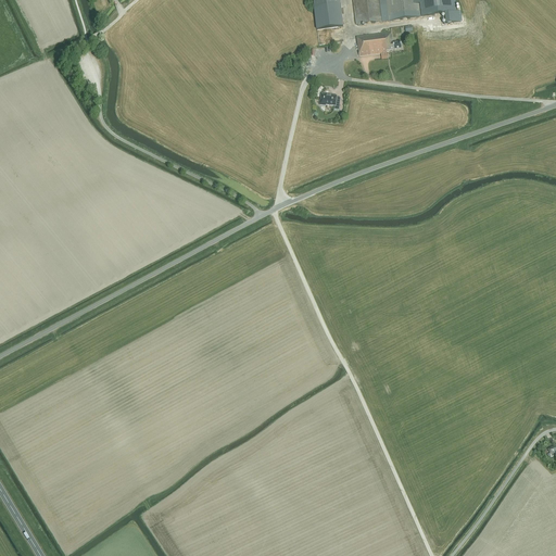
[(339,0),(313,0),(317,30),(343,27),(339,0)]
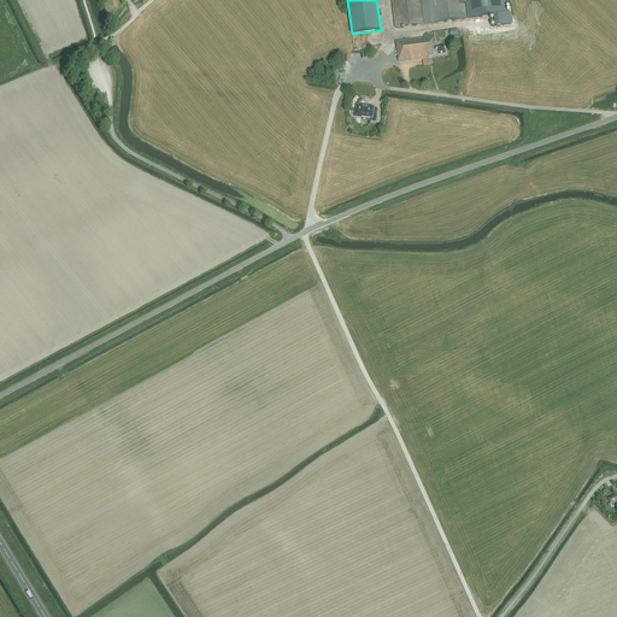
[(424,24),(421,0),(391,0),(394,28),(424,24)]
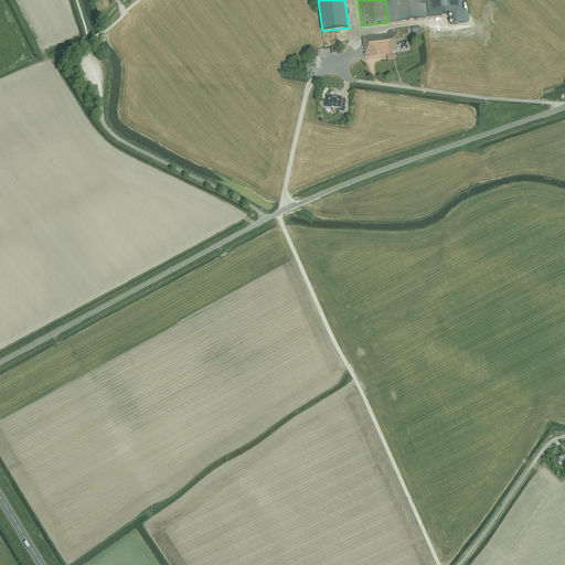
[(391,0),(394,18),(428,13),(426,0),(391,0)]
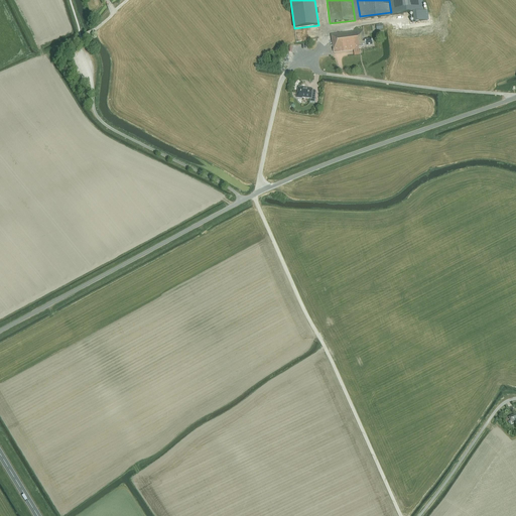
[(421,8),(419,0),(389,0),(391,12),(421,8)]
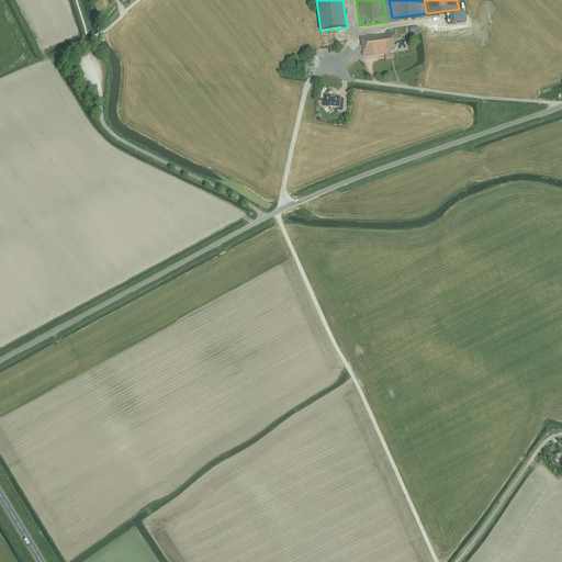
[(451,25),(465,23),(464,12),(459,12),(452,13),(453,14),(450,14),(451,25)]
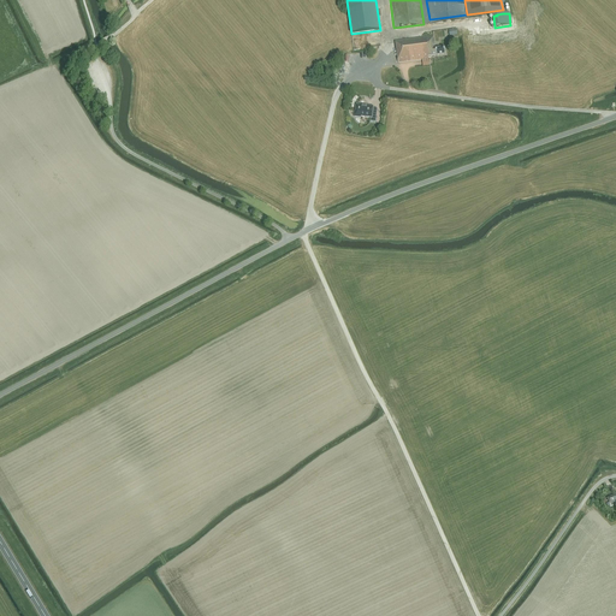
[(406,40),(396,41),(395,41),(398,63),(428,59),(428,57),(445,54),(444,47),(434,48),(433,36),(406,40)]
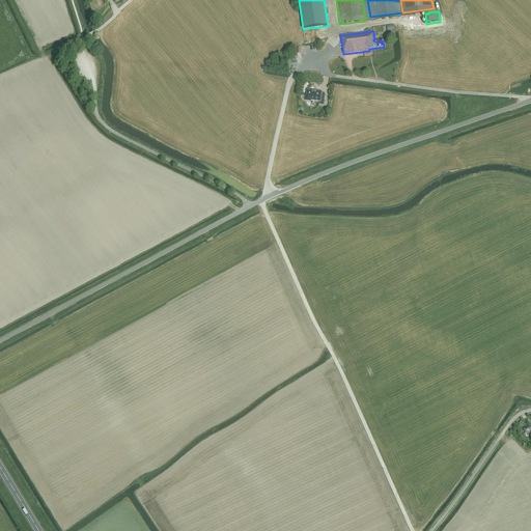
[(319,105),(324,106),(324,101),(320,100),(322,92),(307,90),(307,96),(306,96),(305,101),(311,102),(311,101),(319,102),(319,105)]
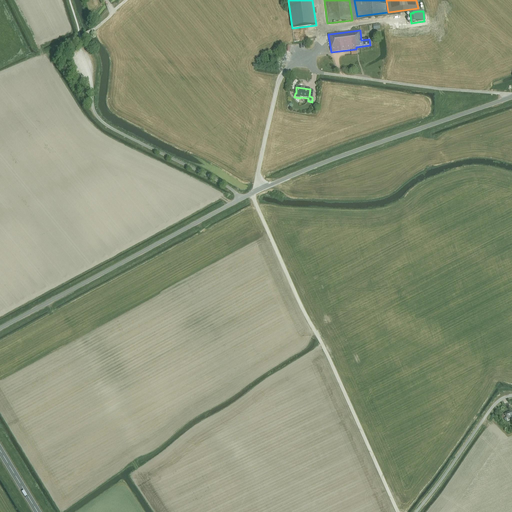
All buildings are outlined.
